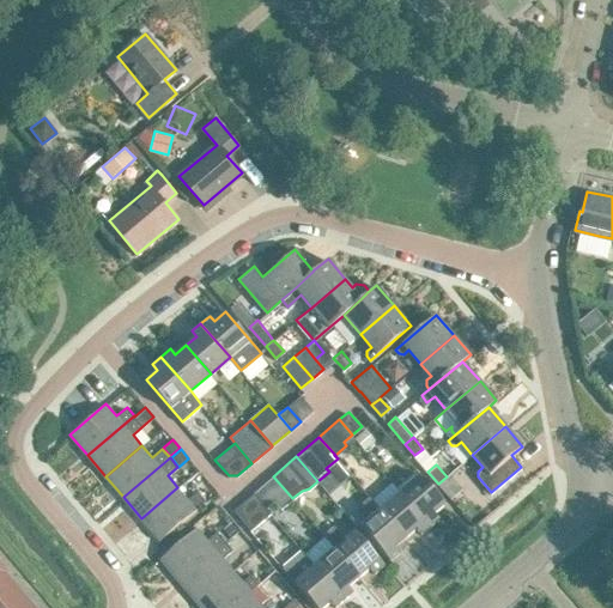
[(429,526),(438,517),(434,512),(445,503),(420,474),(400,492),(429,526)]
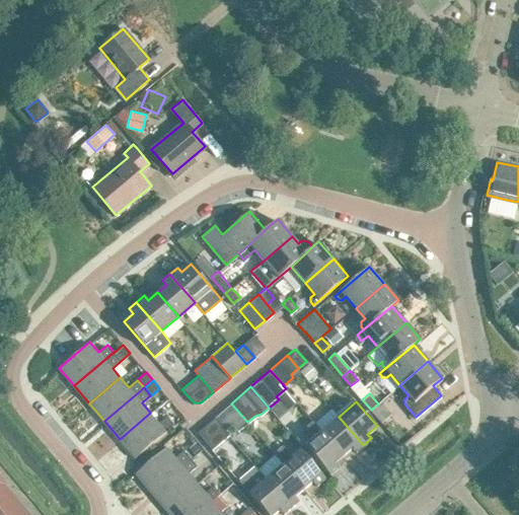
[(381,422),(388,416),(378,403),(371,410),(381,422)]
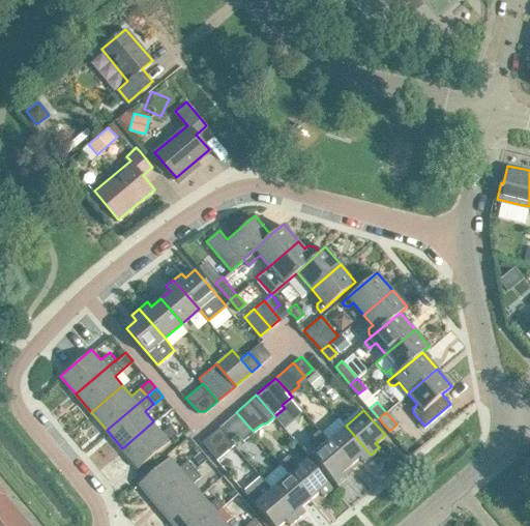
[(230,438),(238,432),(228,419),(219,427),(230,438)]
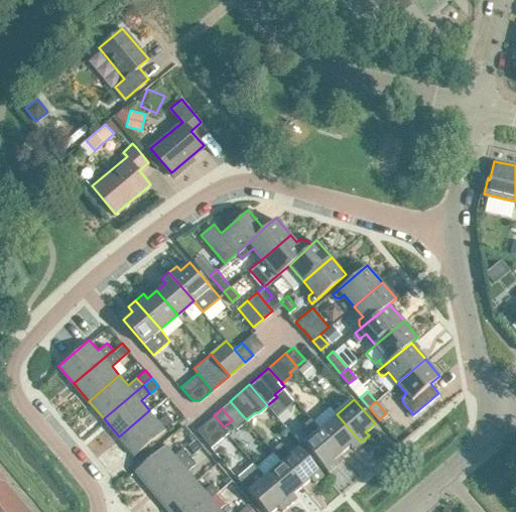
[(157,420),(149,410),(119,436),(134,455),(173,421),(166,412),(157,420)]
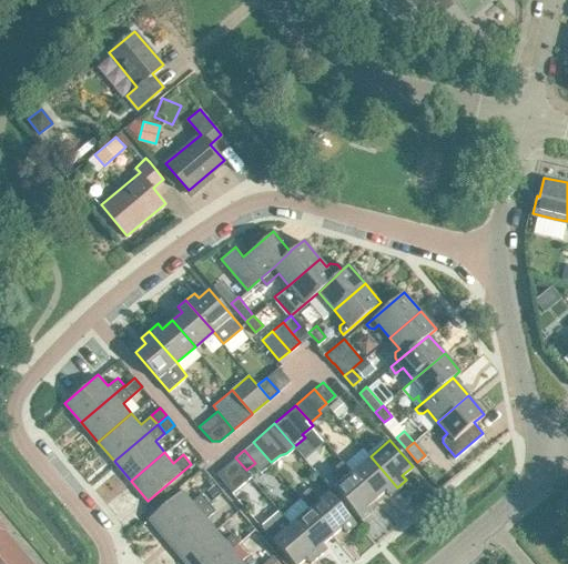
[(389,494),(397,487),(371,456),(353,472),(375,497),(385,489),(389,494)]
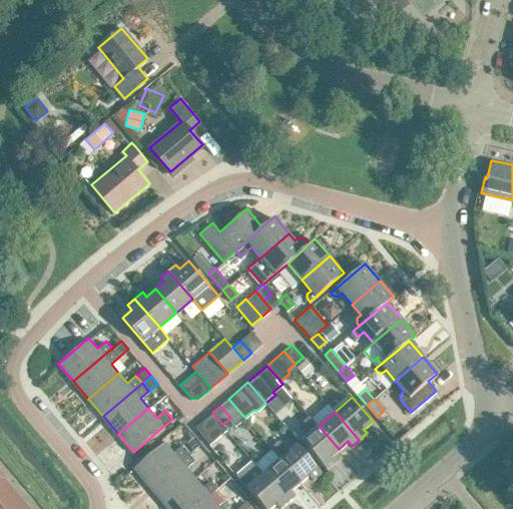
[(225,429),(222,424),(212,413),(196,426),(209,443),(225,429)]
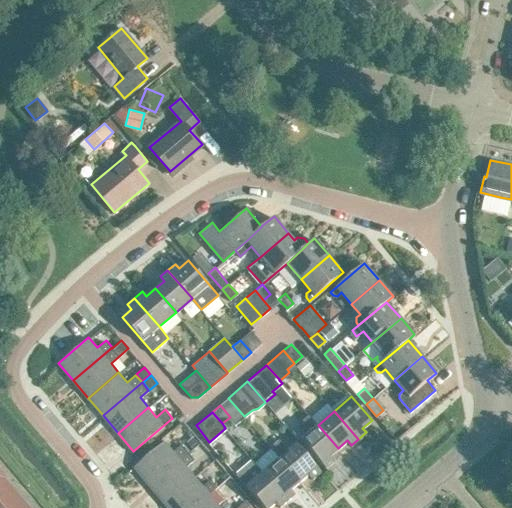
[(325,467),(333,460),(329,456),(338,448),(318,425),(308,414),(300,421),(309,432),(301,439),(312,452),(325,467)]
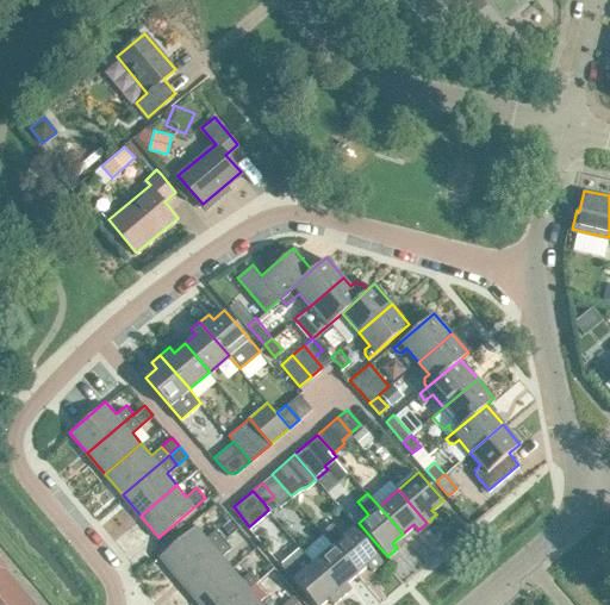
[(343,536),(331,522),(322,531),(334,544),(358,573),(368,563),(373,569),(383,561),(367,543),(354,528),(343,536)]
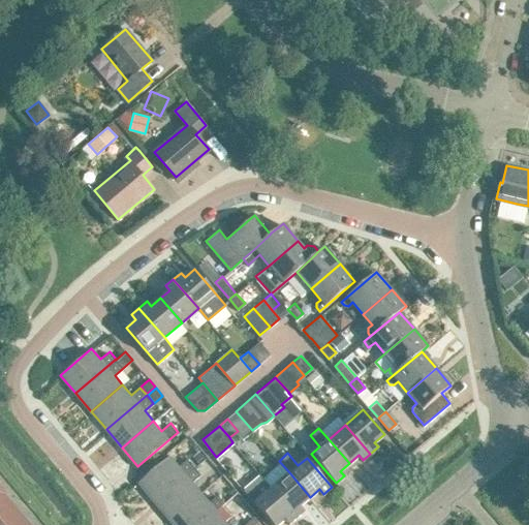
[(137,482),(154,500),(193,466),(187,458),(179,465),(169,455),(137,482)]
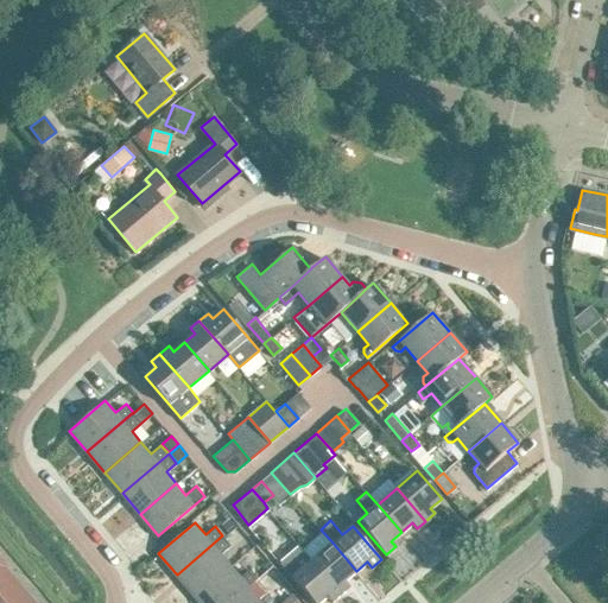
[(230,545),(222,535),(177,575),(194,595),(230,564),(221,553),(230,545)]
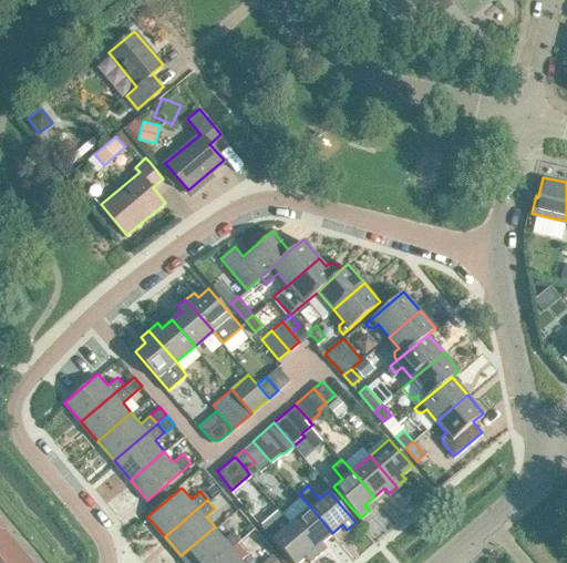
[(318,554),(326,546),(321,542),(332,533),(310,507),(291,522),(318,554)]
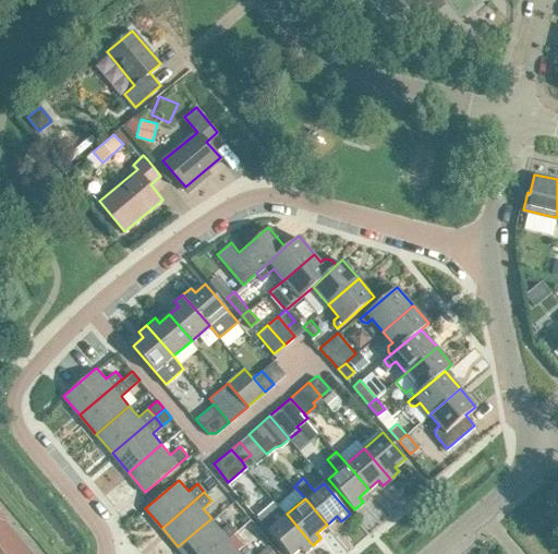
[(287,515),(276,501),(257,516),(288,553),(292,553),(301,546),(305,552),(313,545),(287,514),(287,515)]
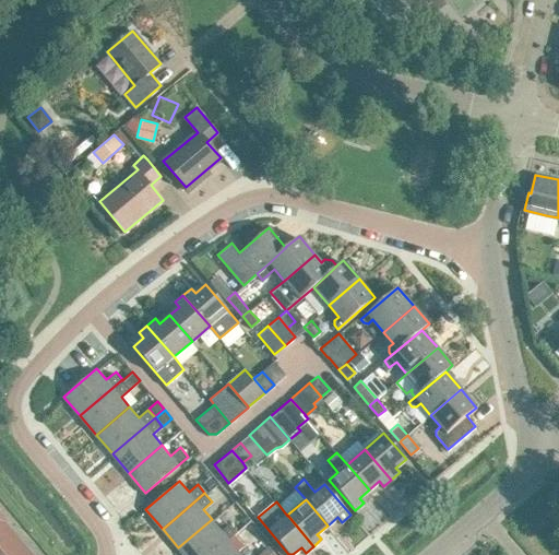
[(221,530),(212,519),(178,547),(183,554),(207,554),(228,539),(238,531),(230,522),(221,530)]
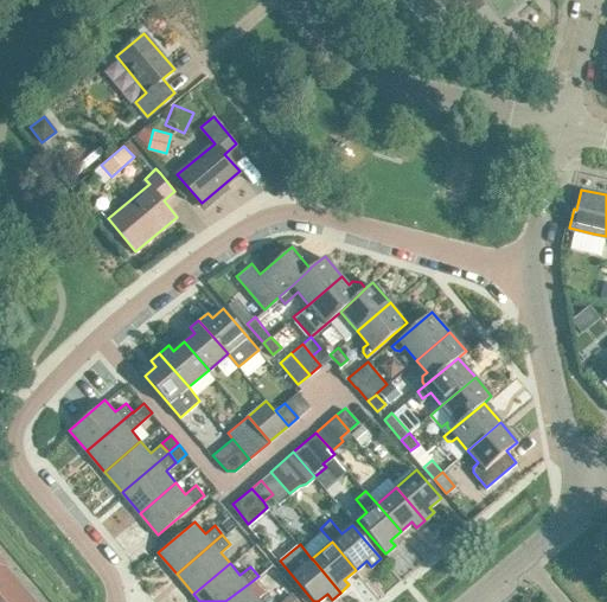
[(0,601),(2,601),(21,587),(2,564),(0,565),(0,601)]
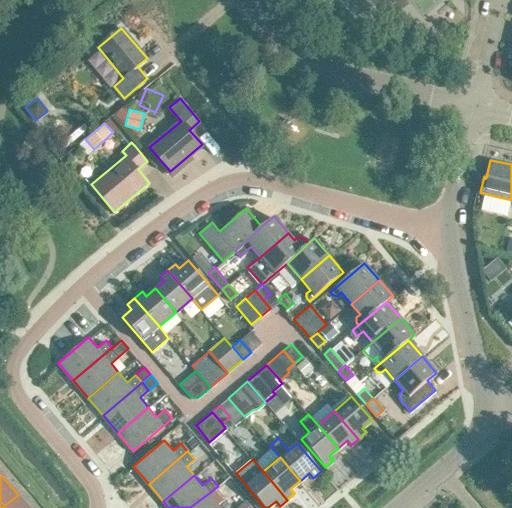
[(209,493),(190,507),(221,507),(218,503),(209,493)]
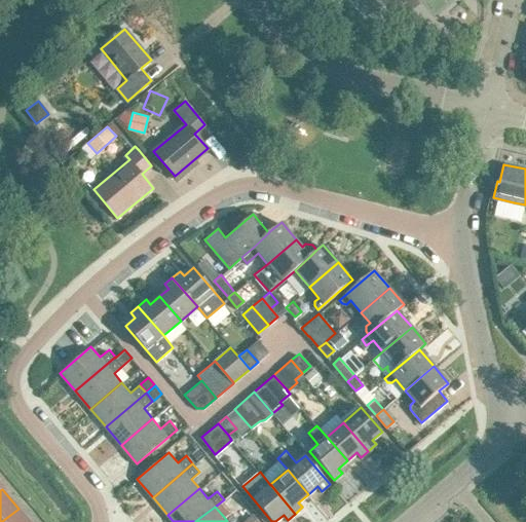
[(30,521),(19,509),(2,521),(30,521)]
